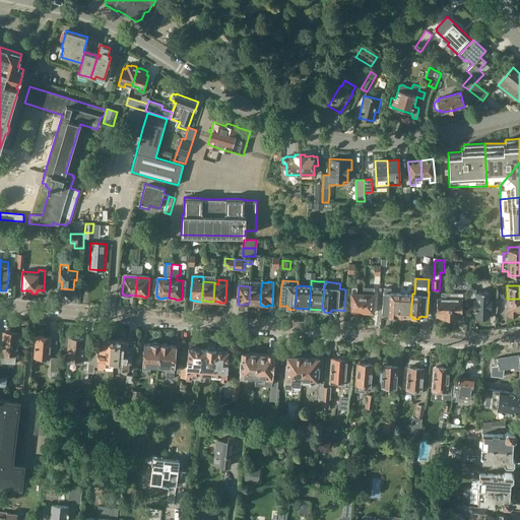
[(255,305),(260,305),(261,287),(250,286),(249,304),(250,304),(250,305),(255,306),(255,305)]
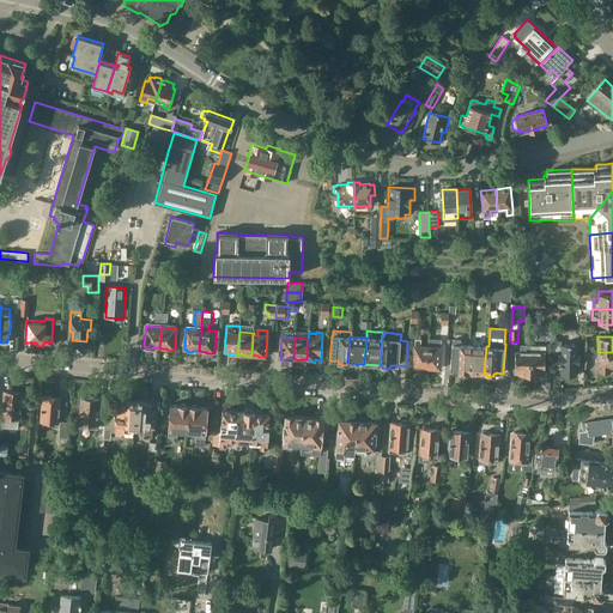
[(424,368),(426,368),(428,345),(422,345),(422,339),(416,339),(413,366),(417,366),(417,369),(424,369),(424,368)]
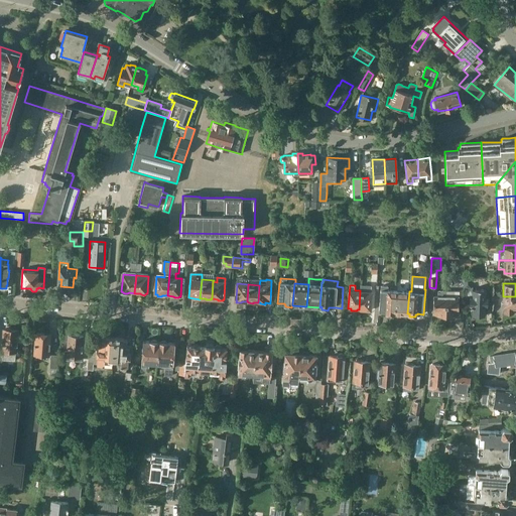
[(366,290),(360,290),(359,309),(361,309),(361,310),(367,311),(367,310),(370,310),(372,286),(367,286),(366,290)]
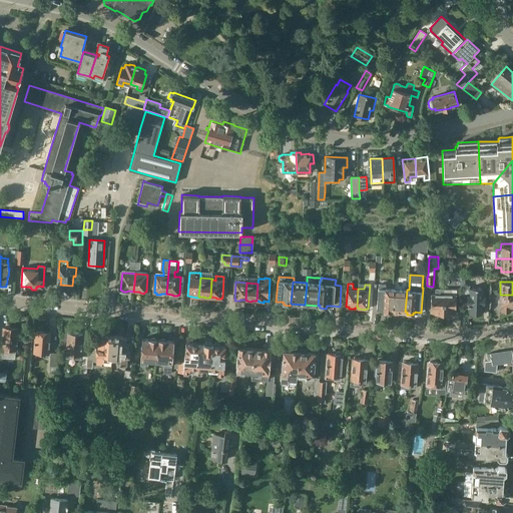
[(391,311),(392,311),(393,289),(387,289),(387,285),(380,285),(379,289),(377,310),(383,310),(385,311),(385,313),(391,313),(391,311)]
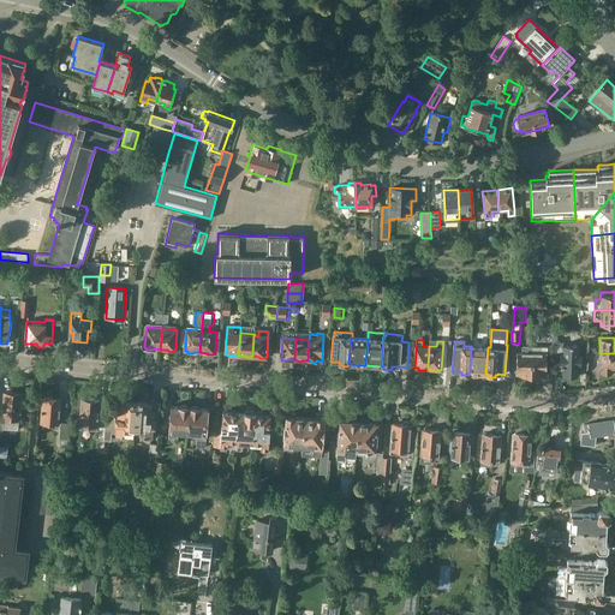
[(562,375),(577,376),(578,365),(580,365),(581,354),(578,354),(579,346),(572,346),(572,345),(571,345),(571,346),(563,346),(563,353),(560,353),(560,365),(561,365),(561,366),(562,366),(562,375)]
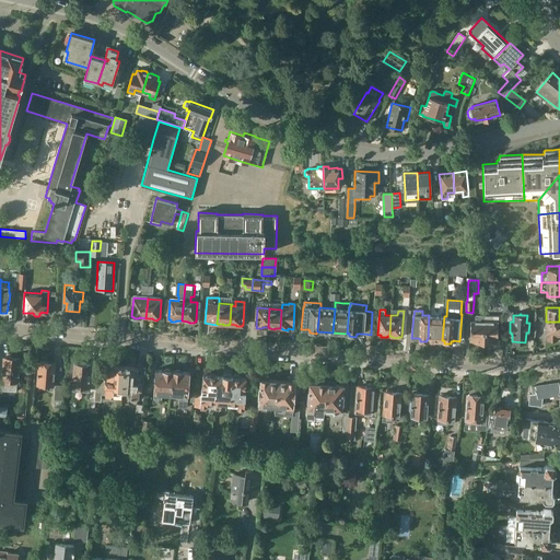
[(428,339),(442,340),(444,316),(429,315),(428,339)]
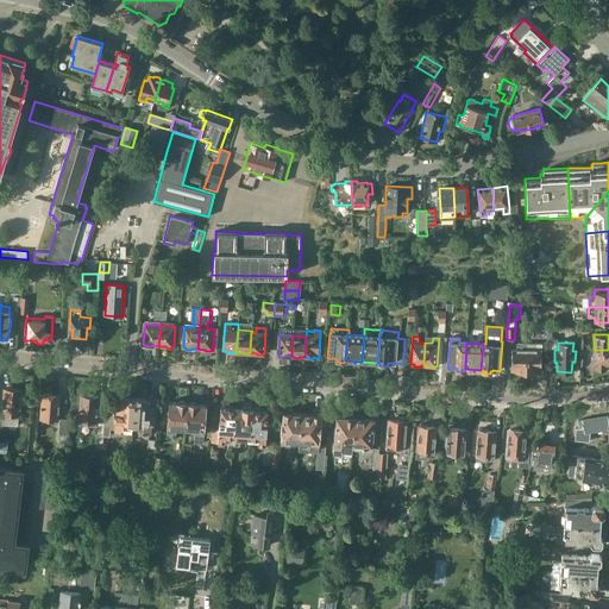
[(525,372),(526,372),(526,345),(519,344),(519,346),(514,346),(514,347),(513,347),(512,371),(518,372),(520,374),(522,374),(525,372)]
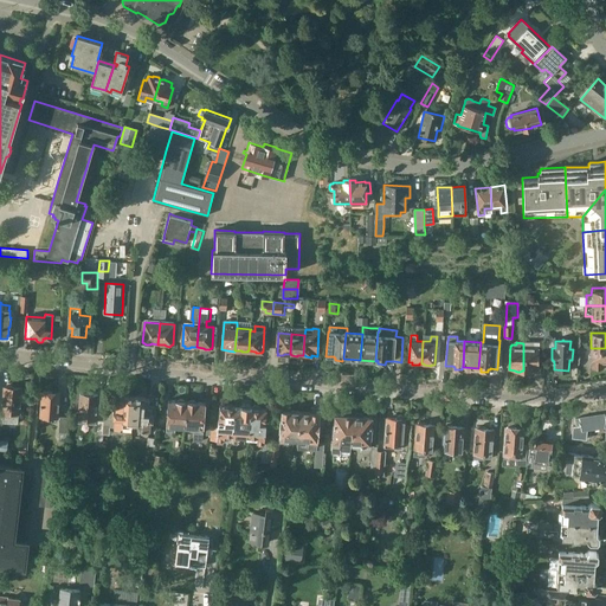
[(523,343),(523,371),(526,371),(528,372),(530,372),(532,371),(537,371),(539,349),(535,348),(535,343),(523,343)]
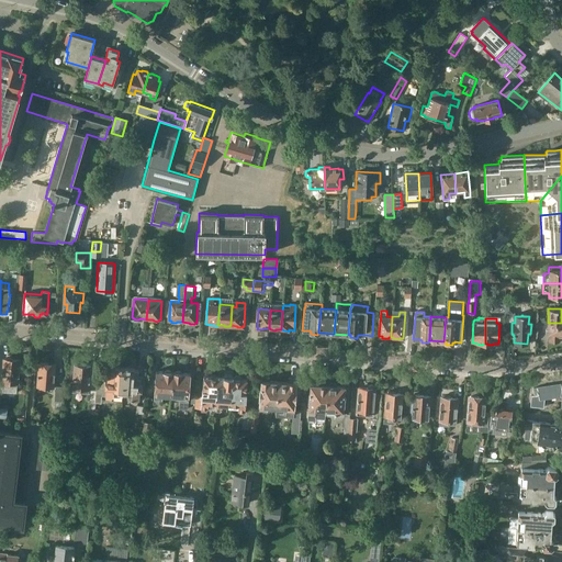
[(561,323),(548,323),(548,339),(549,339),(548,343),(559,343),(559,337),(561,336),(561,323)]
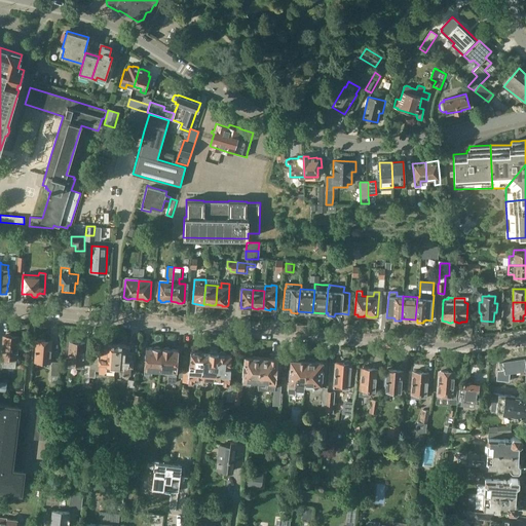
[(4,338),(2,358),(2,367),(15,368),(16,359),(17,359),(20,337),(12,336),(10,335),(7,335),(5,336),(3,335),(3,338),(4,338)]
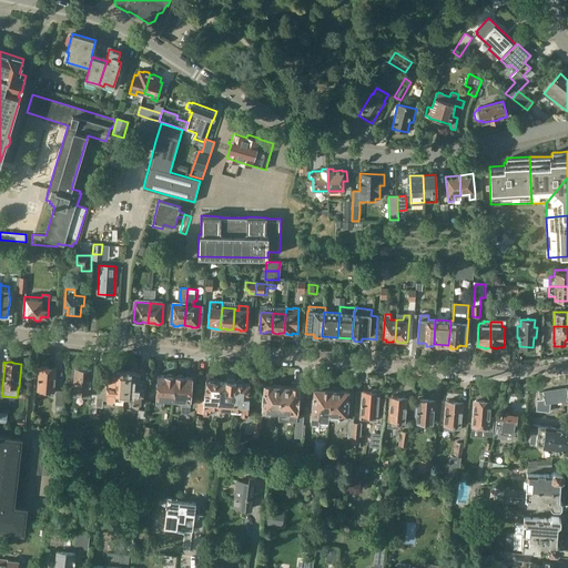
[(39,368),(38,389),(54,392),(56,371),(49,369),(49,367),(41,367),(39,368)]
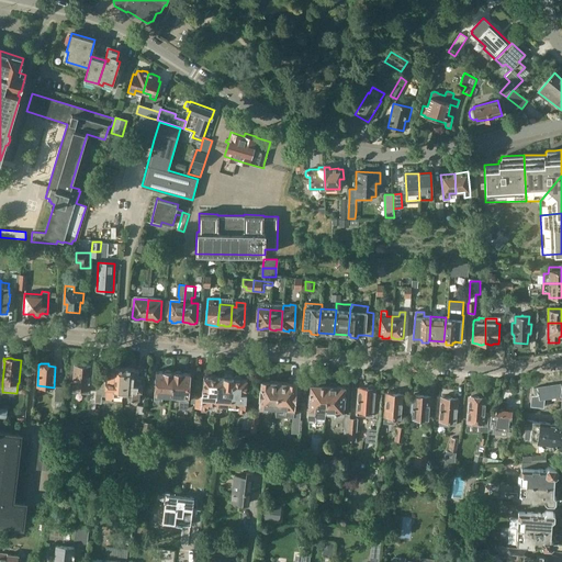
[(75,364),(72,388),(89,390),(91,367),(75,364)]
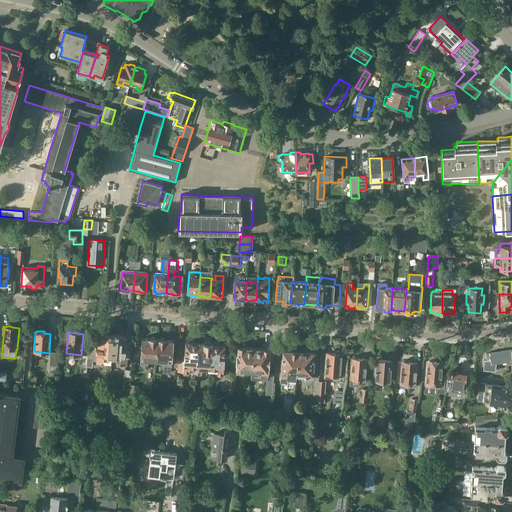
[(103,360),(112,361),(114,335),(105,334),(105,335),(101,335),(100,343),(98,342),(97,347),(90,347),(89,355),(88,367),(92,367),(93,361),(103,362),(103,360)]
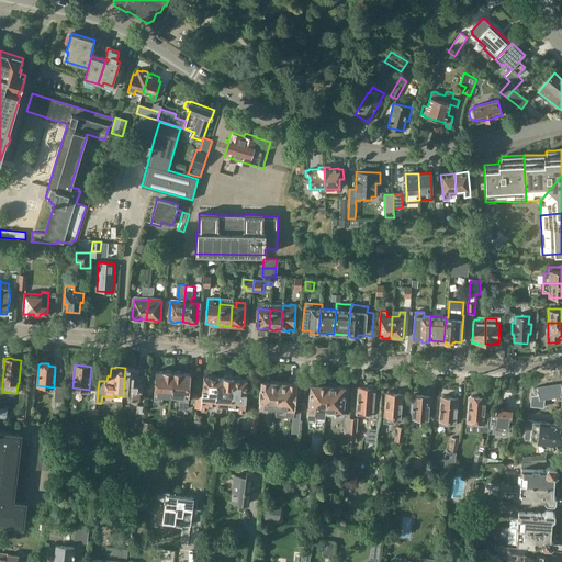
[(125,368),(123,396),(132,396),(132,398),(132,402),(138,403),(138,400),(139,400),(139,391),(142,391),(142,384),(141,384),(141,379),(138,378),(138,370),(134,369),(134,368),(125,368)]
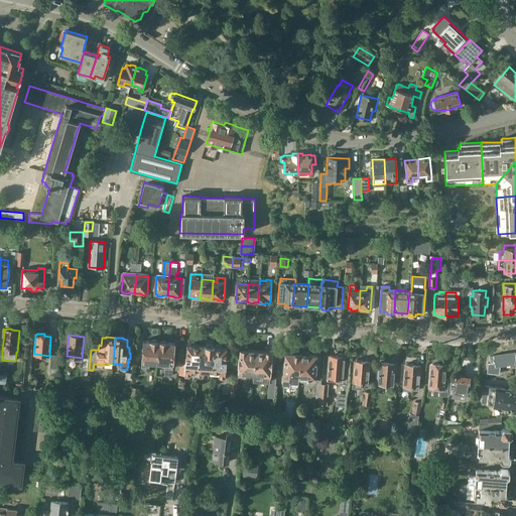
[(141,365),(141,367),(140,371),(148,371),(148,368),(148,365),(157,366),(159,342),(157,342),(156,341),(152,340),(150,342),(143,341),(141,365)]
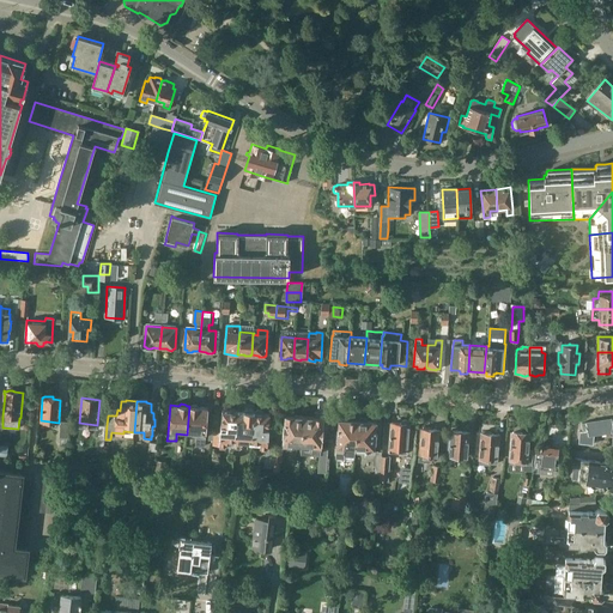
[(190,406),(189,406),(187,435),(196,436),(195,445),(204,447),(205,437),(207,407),(198,406),(196,405),(192,405),(190,406)]
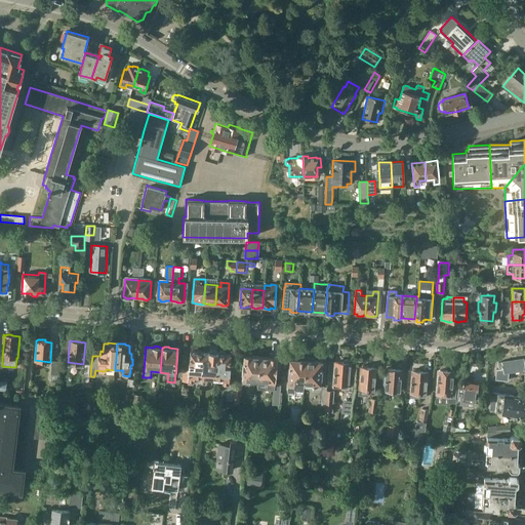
[(182,378),(182,380),(188,381),(187,385),(193,386),(193,382),(201,382),(201,376),(203,352),(201,350),(198,349),(195,351),(191,351),(190,363),(189,369),(183,369),(183,377),(182,378)]
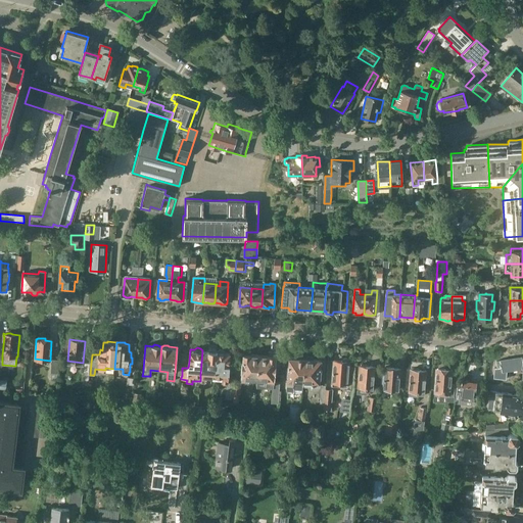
[(200,375),(200,381),(199,386),(205,386),(206,376),(215,377),(217,351),(217,349),(208,348),(208,350),(202,350),(200,375)]
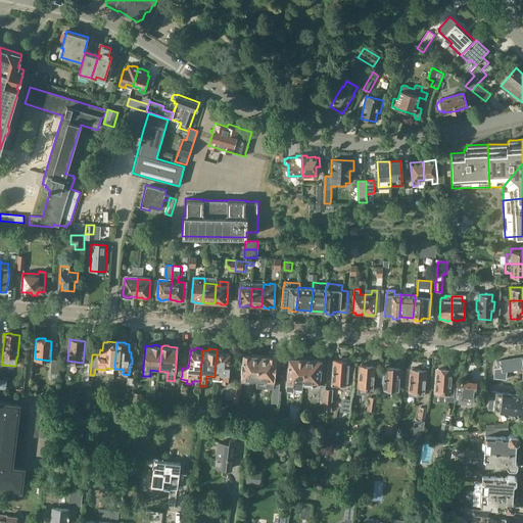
[(218,351),(217,351),(215,377),(223,377),(222,383),(228,384),(229,374),(230,365),(231,352),(225,351),(224,349),(220,349),(218,351)]
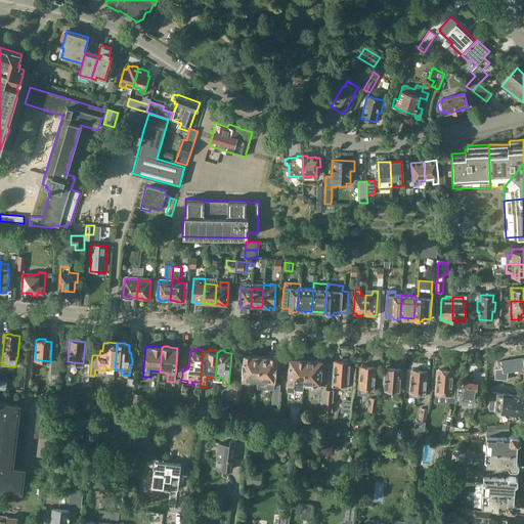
[(249,382),(258,382),(260,356),(251,355),(251,351),(245,351),(245,354),(244,354),(243,362),(242,373),(243,373),(242,384),(249,385),(249,382)]
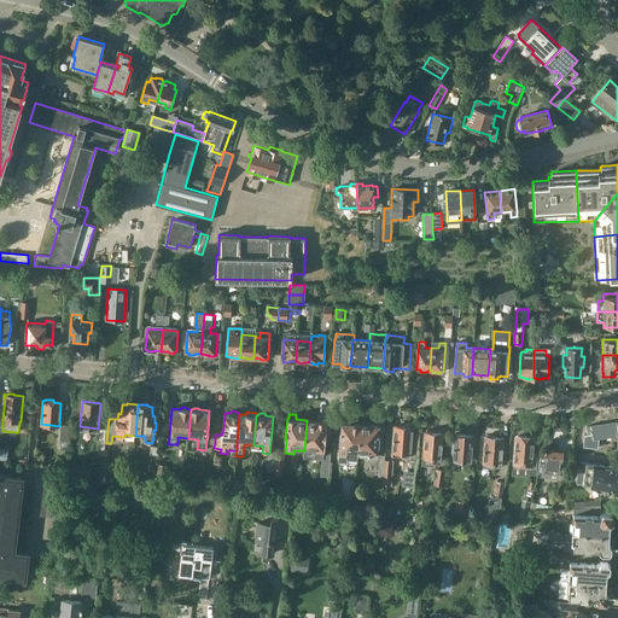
[(314,459),(321,459),(324,450),(324,442),(325,442),(326,431),(325,430),(326,420),(326,417),(318,417),(318,420),(316,420),(316,421),(307,420),(304,450),(304,458),(314,459)]
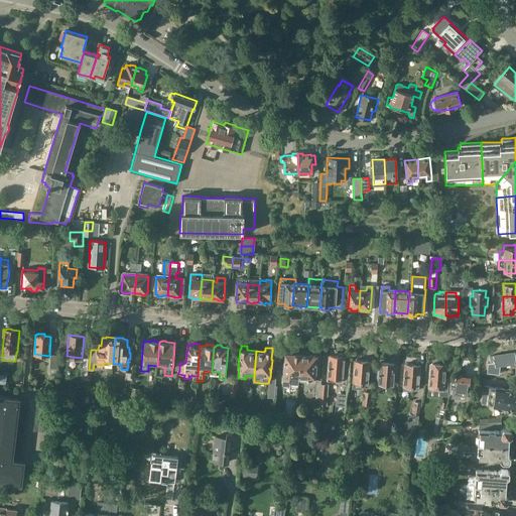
[(290,382),(298,382),(298,376),(300,354),(298,351),(294,351),(292,353),(284,353),(284,360),(283,360),(283,370),(282,378),(283,378),(283,382),(290,382)]
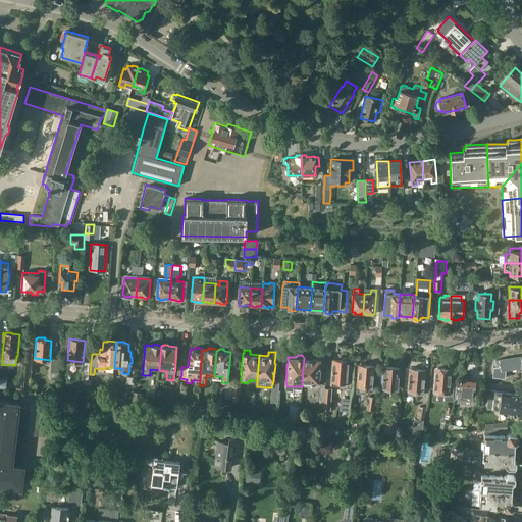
[(323,403),(324,388),(324,385),(318,384),(319,377),(320,367),(319,367),(320,359),(312,358),(311,356),(307,355),(305,358),(304,358),(302,380),(302,386),(311,387),(310,393),(317,393),(317,398),(319,398),(319,402),(323,403)]
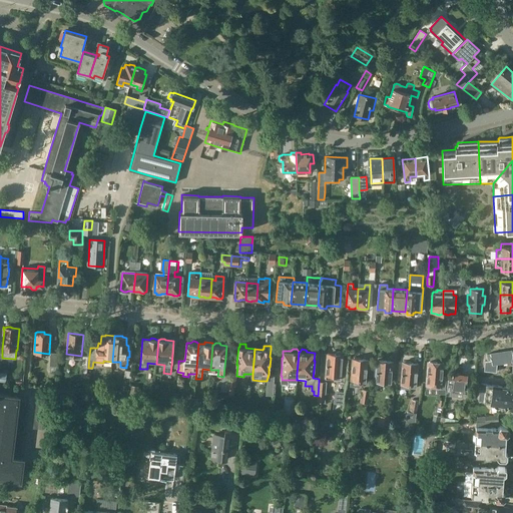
[(512,371),(512,352),(511,353),(511,351),(487,354),(487,361),(492,360),(492,364),(512,361),(512,368),(512,372),(512,371)]
